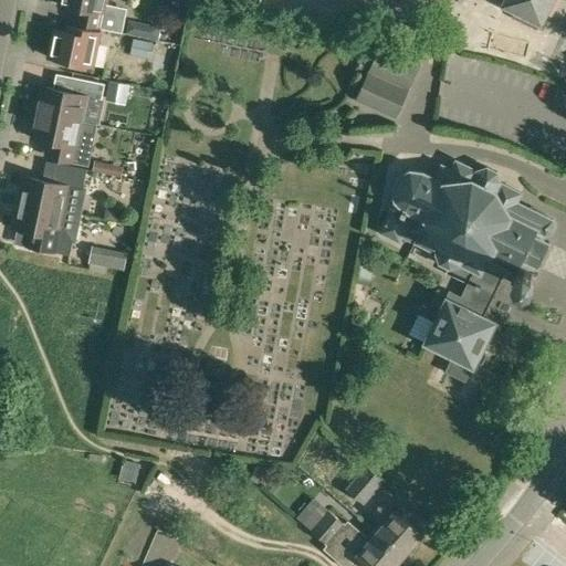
[(59,0),(59,4),(81,9),(84,13),(82,24),(122,32),(124,18),(117,16),(112,3),(105,2),(105,0),(59,0)]
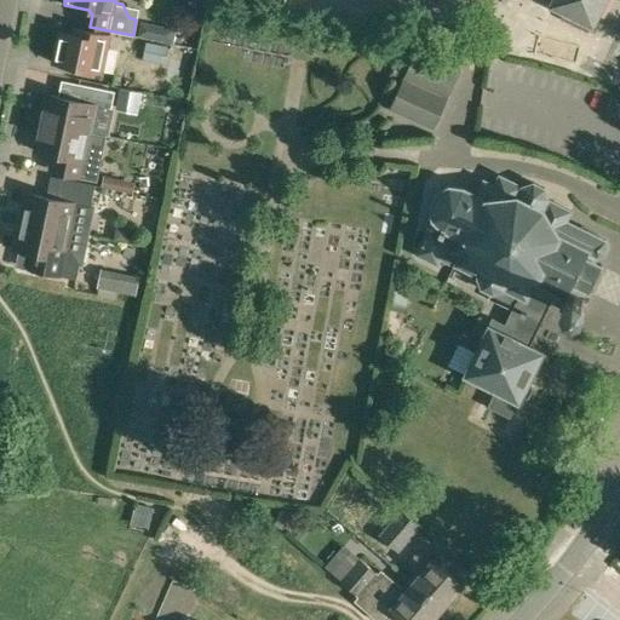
[(552,0),(549,7),(592,29),(606,0),(552,0)]
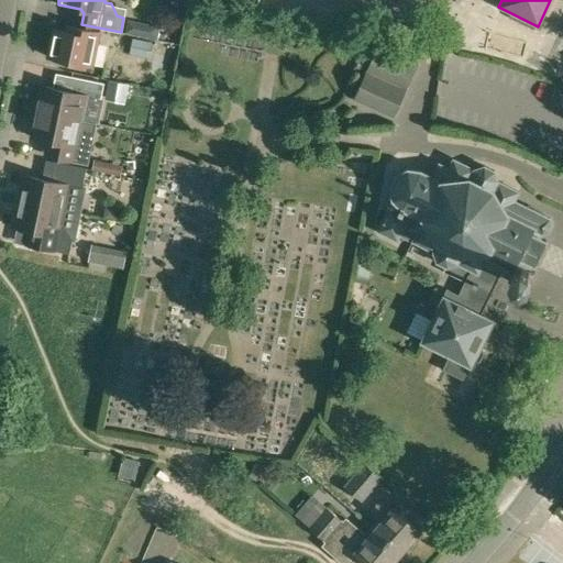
[(156,40),(159,25),(128,20),(125,33),(156,40)]
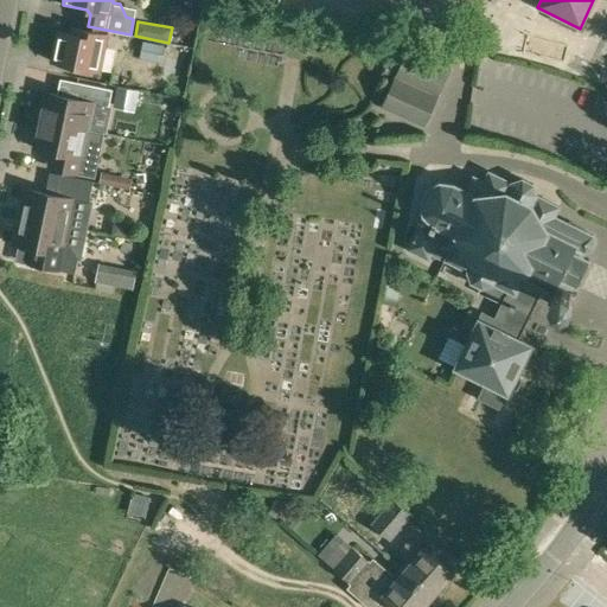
[(106,34),(72,27),(70,33),(57,31),(51,61),(98,71),(106,34)]
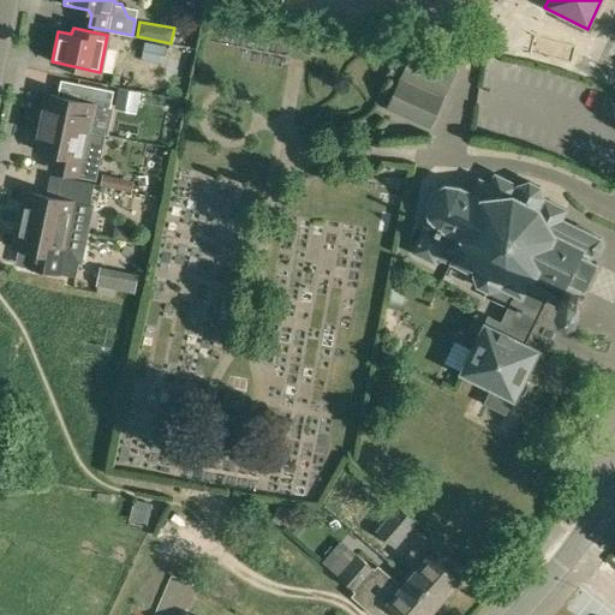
[(163,64),(167,46),(145,41),(141,59),(163,64)]
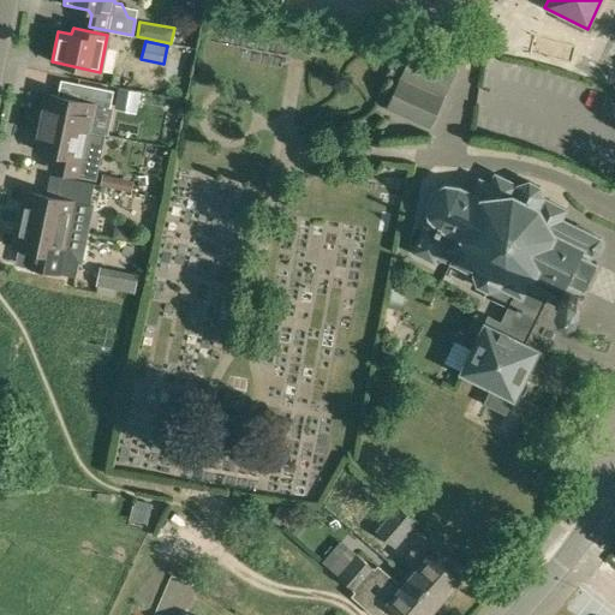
[(429,127),(455,69),(415,51),(388,108),(429,127)]
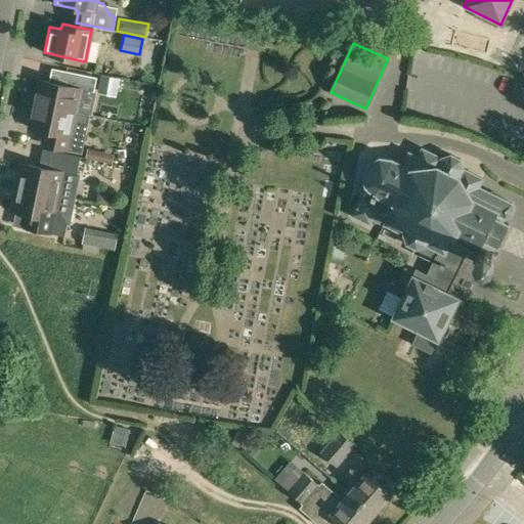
[(38,79),(33,102),(75,112),(75,111),(80,89),(93,92),(96,78),(66,71),(62,82),(60,84),(38,79)]
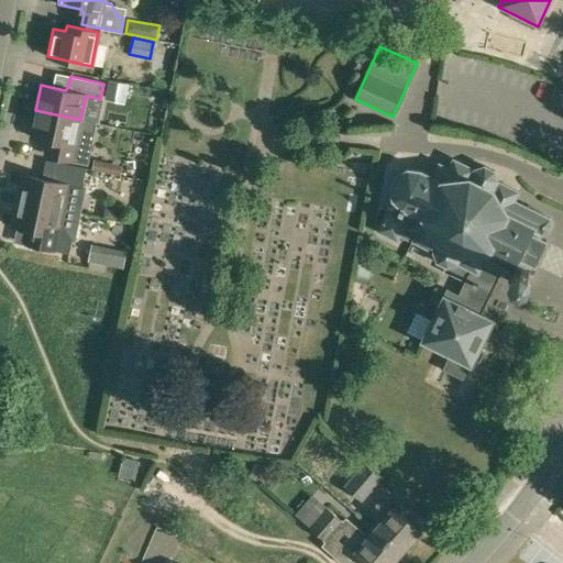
[(35,110),(30,138),(53,142),(56,145),(54,157),(86,164),(90,143),(95,122),(80,119),(80,120),(35,110)]
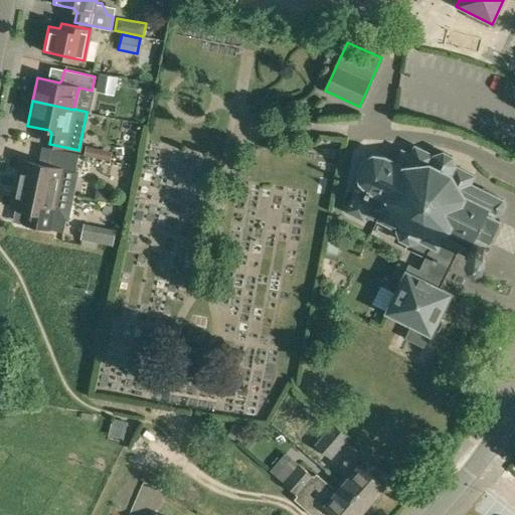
[(434,154),(413,144),(409,152),(401,148),(395,159),(385,155),(372,153),(362,159),(356,170),(358,183),(359,184),(357,187),(356,186),(345,208),(363,217),(364,215),(395,230),(398,240),(406,244),(405,248),(424,258),(418,269),(408,264),(405,270),(406,270),(385,312),(411,325),(404,338),(423,347),(430,334),(431,335),(432,333),(439,330),(443,323),(441,316),(452,293),(440,287),(458,251),(468,256),(469,260),(476,263),(484,260),(488,252),(485,244),(480,242),(481,240),(490,245),(491,242),(490,241),(499,223),(500,223),(502,220),(487,213),(488,211),(496,215),(503,213),(506,206),(504,199),(472,183),(476,175),(457,165),(454,156),(443,150),(434,154)]
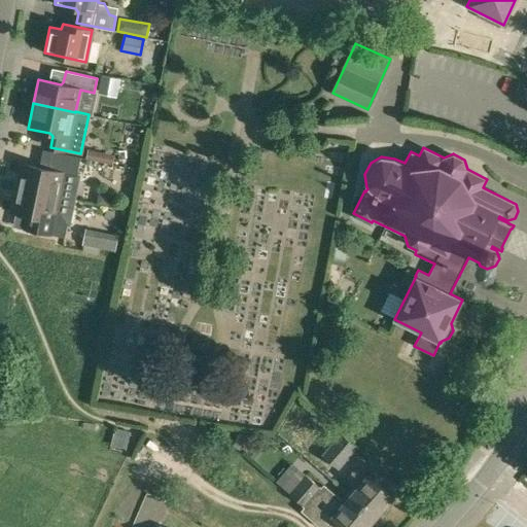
[(89,148),(86,159),(100,161),(102,151),(89,148)]
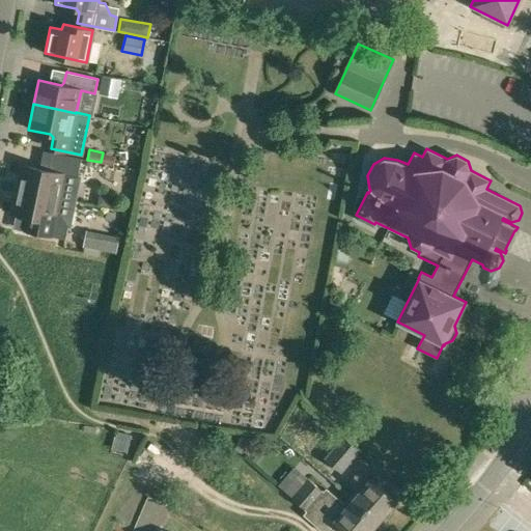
[(21,165),(16,188),(75,200),(80,176),(77,175),(80,158),(49,152),(46,167),(43,169),(21,165)]
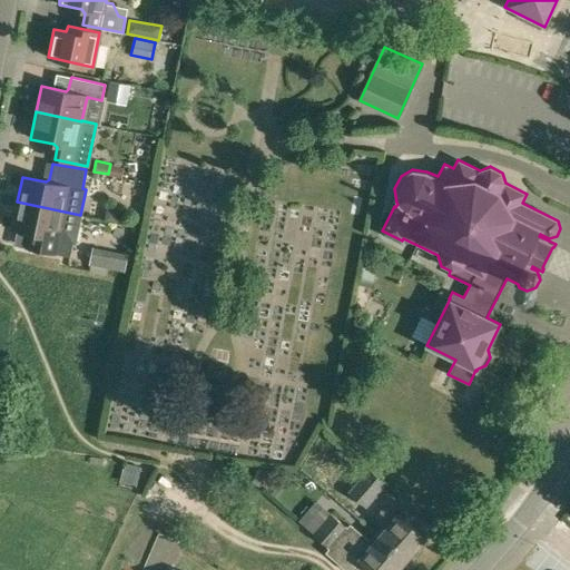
[(17,202),(11,229),(35,234),(38,238),(35,249),(68,257),(71,243),(75,244),(80,215),(17,202)]
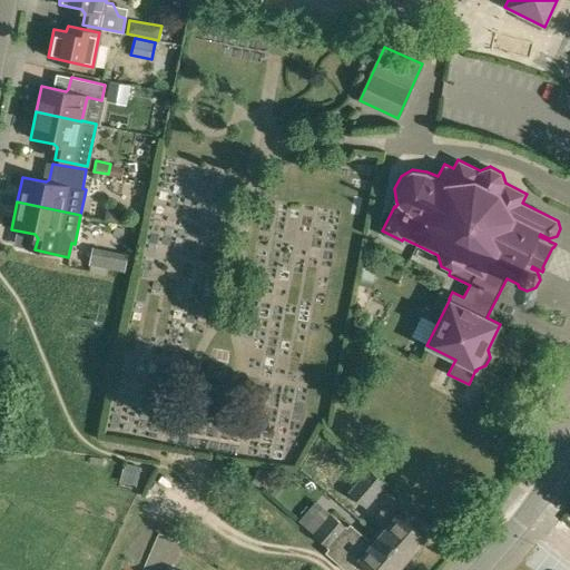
[(100,254),(98,271),(117,274),(119,257),(100,254)]
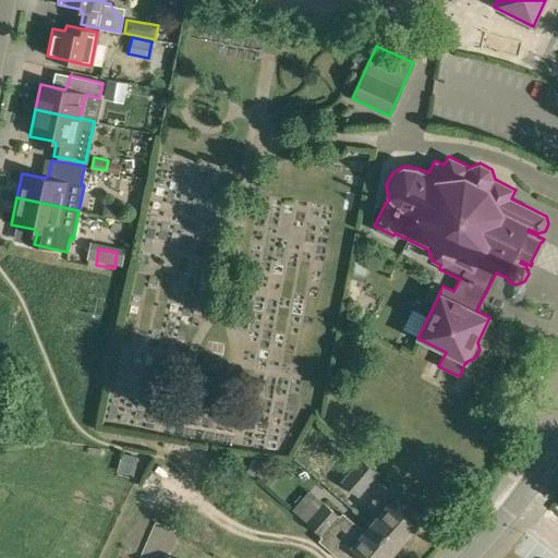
[(136,462),(138,457),(122,453),(121,458),(120,458),(117,471),(134,475),(137,462),(136,462)]
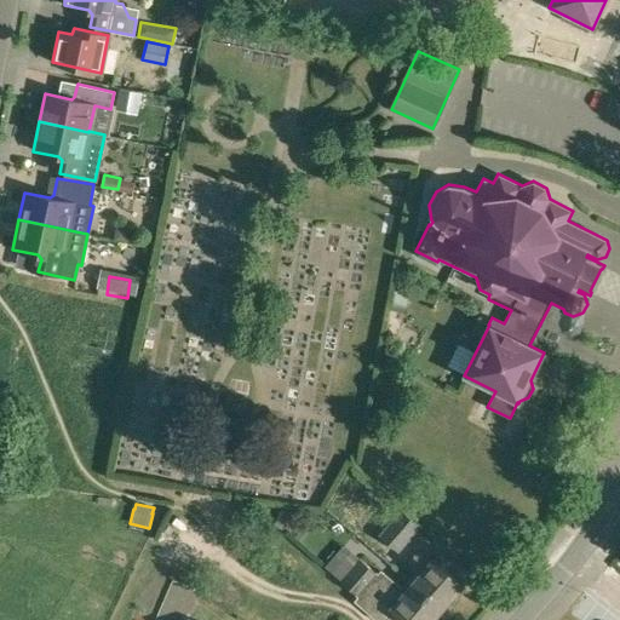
[(291,533),(298,515),(281,507),(273,524),(291,533)]
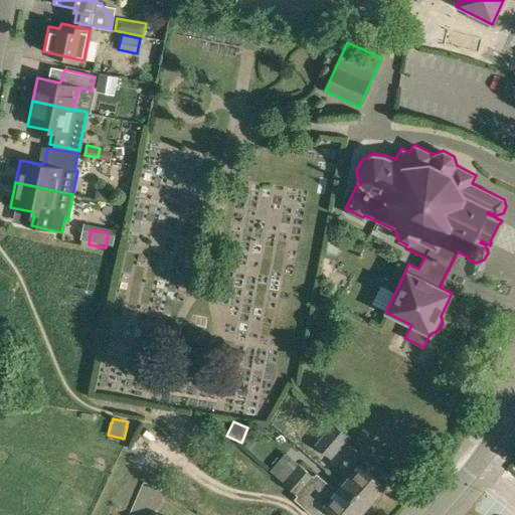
[(314,445),(331,459),(349,438),(333,422),(314,445)]
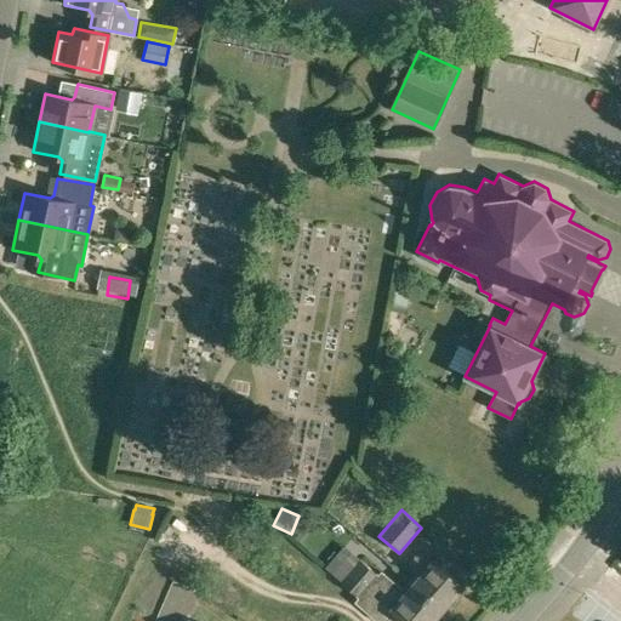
[(341,548),(325,568),(340,580),(339,581),(358,598),(354,602),(376,620),(382,620),(393,609),(406,620),(433,620),(443,610),(412,584),(405,592),(381,571),(379,574),(360,558),(357,562),(341,548)]
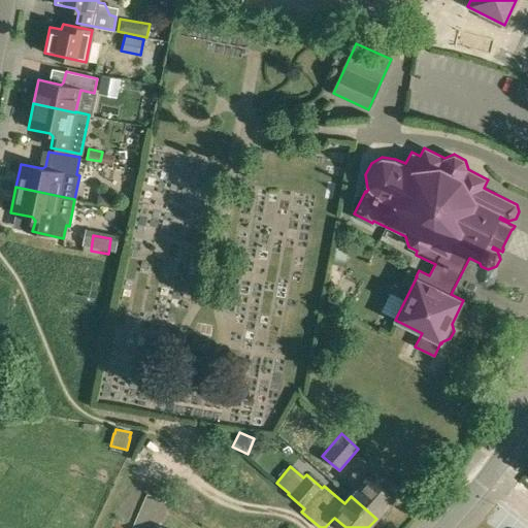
[(351,496),(376,519),(394,498),(368,475),(367,476),(357,467),(348,479),(358,488),(351,496)]
